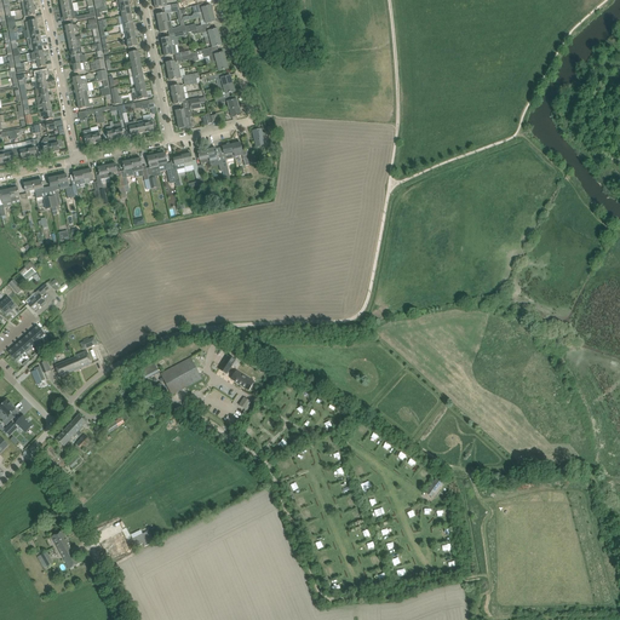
[(107,7),(103,7),(102,1),(95,3),(95,4),(97,13),(101,13),(101,12),(108,11),(107,7)]
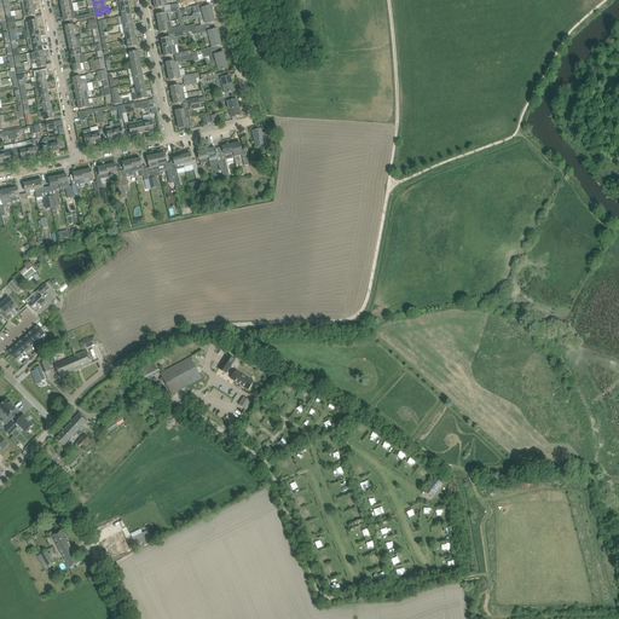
[(73,4),(61,6),(63,13),(74,11),(73,4)]
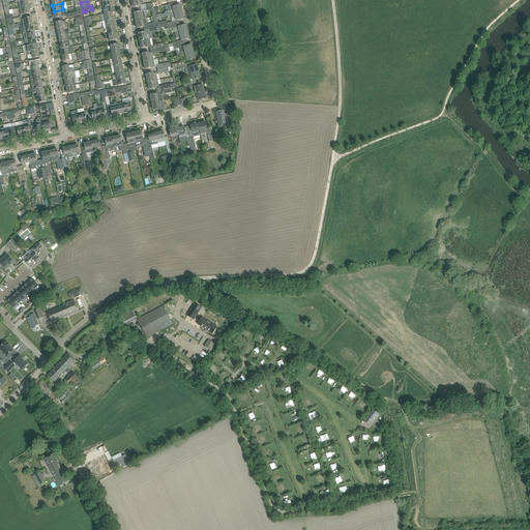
[(171,15),(182,11),(180,5),(175,6),(173,7),(170,7),(171,11),(170,11),(170,10),(166,11),(165,13),(162,15),(160,13),(156,15),(156,16),(157,19),(158,19),(171,15)]
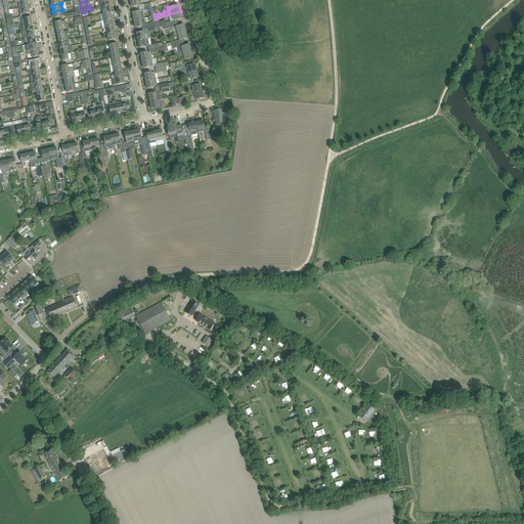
[(20,14),(24,14),(26,13),(31,13),(30,9),(32,9),(31,6),(29,6),(19,8),(20,14)]
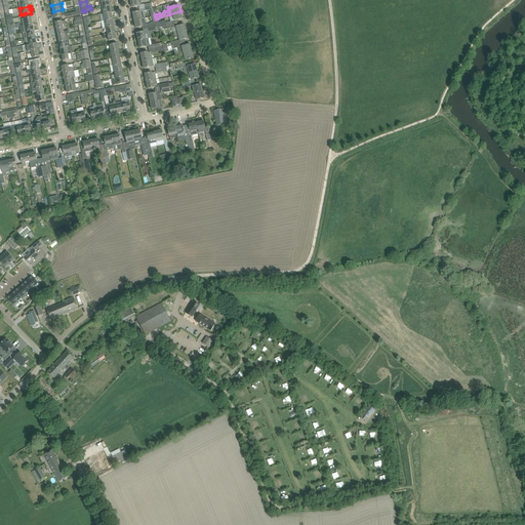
[(154,15),(153,11),(152,7),(145,8),(146,11),(150,10),(151,16),(154,15)]
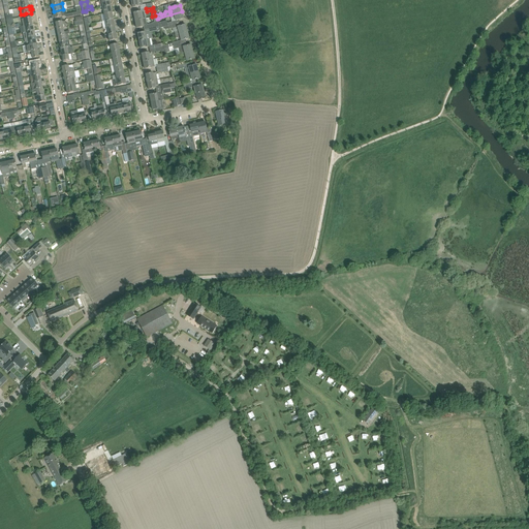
[(55,19),(60,18),(65,17),(63,9),(54,11),(55,19)]
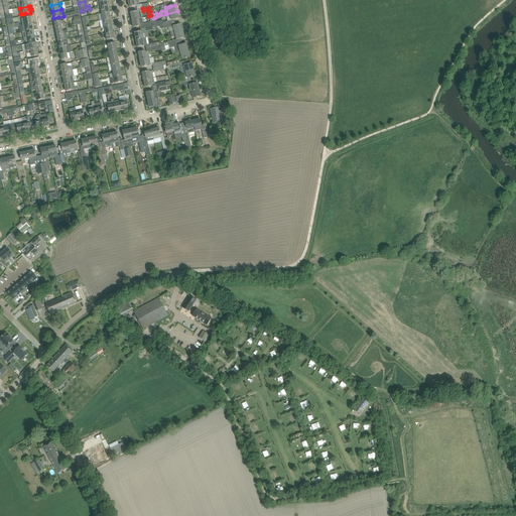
[(4,11),(6,19),(13,18),(12,13),(10,14),(9,10),(4,11)]
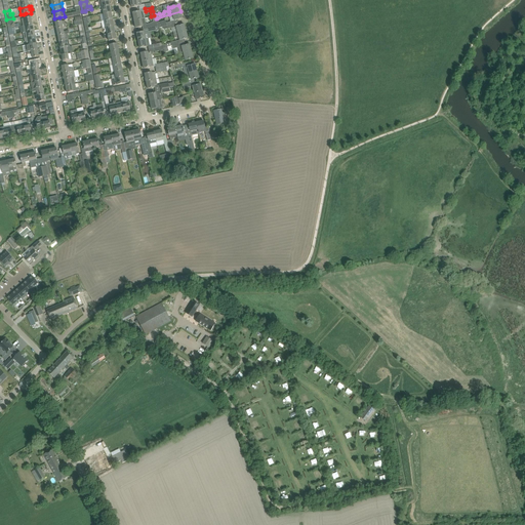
[(132,12),(134,21),(145,18),(144,11),(139,11),(132,12)]
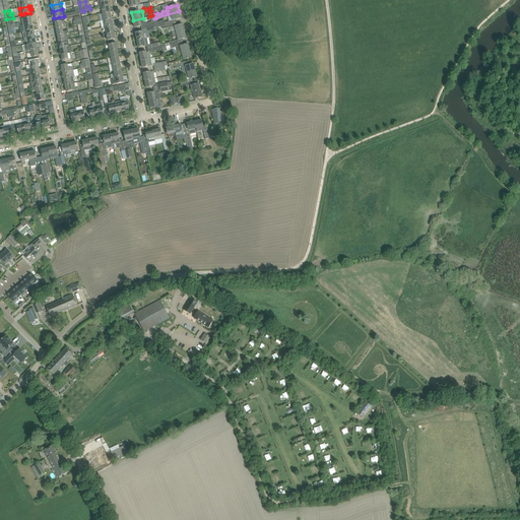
[(173,20),(176,19),(181,18),(179,11),(168,14),(168,17),(172,16),(173,20)]
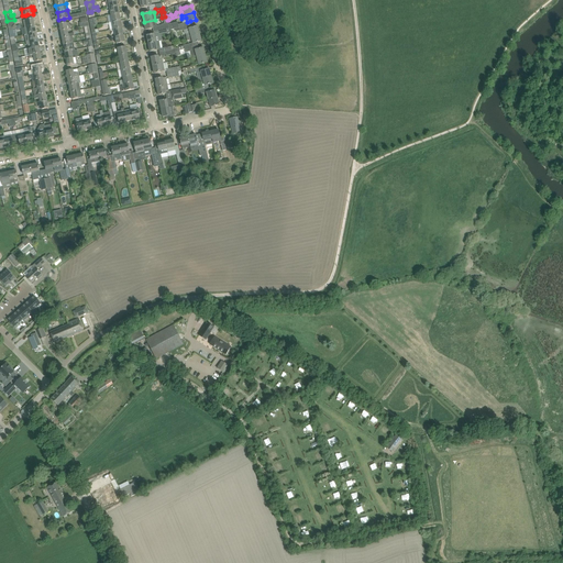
[(84,26),(89,25),(87,17),(79,19),(80,23),(84,23),(84,26)]
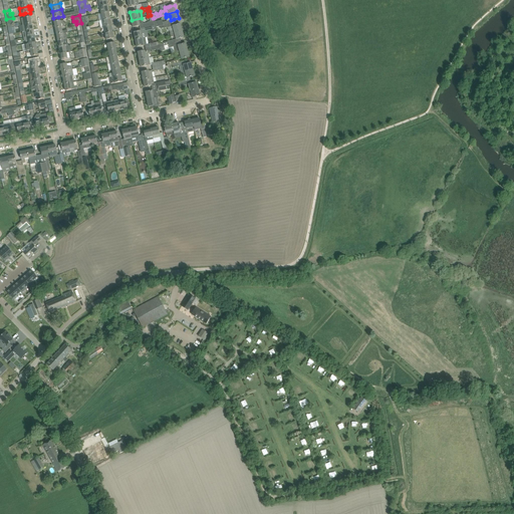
[(21,19),(22,25),(32,23),(30,17),(21,19)]
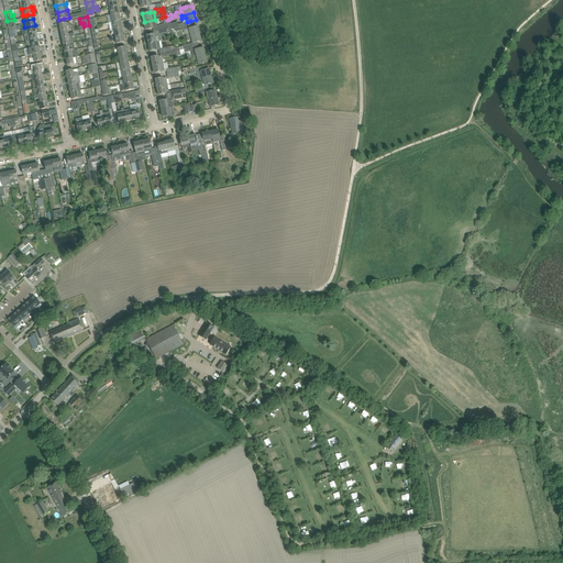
[(156,28),(156,24),(155,20),(144,22),(145,30),(153,29),(156,28)]
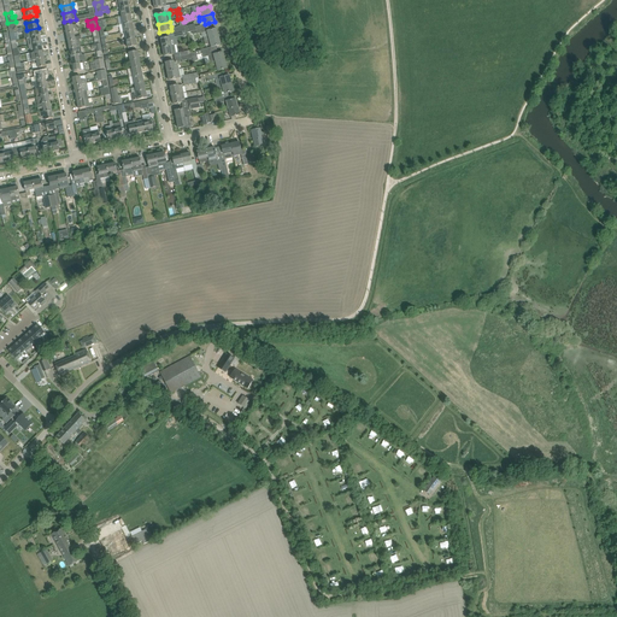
[(77,31),(76,24),(65,27),(66,34),(75,33),(77,31)]
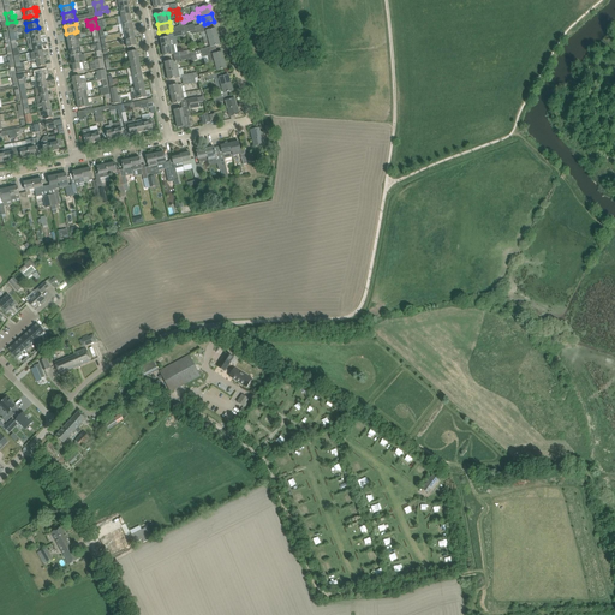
[(28,37),(40,36),(39,28),(27,30),(28,37)]
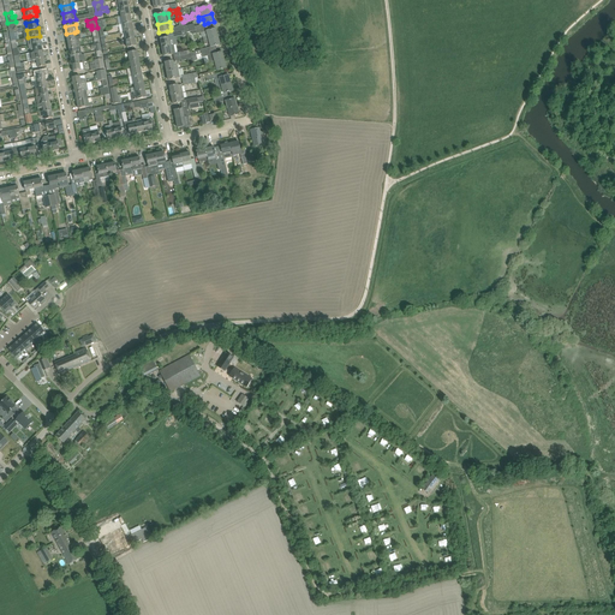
[(203,37),(204,41),(218,37),(215,29),(207,31),(208,36),(203,37)]
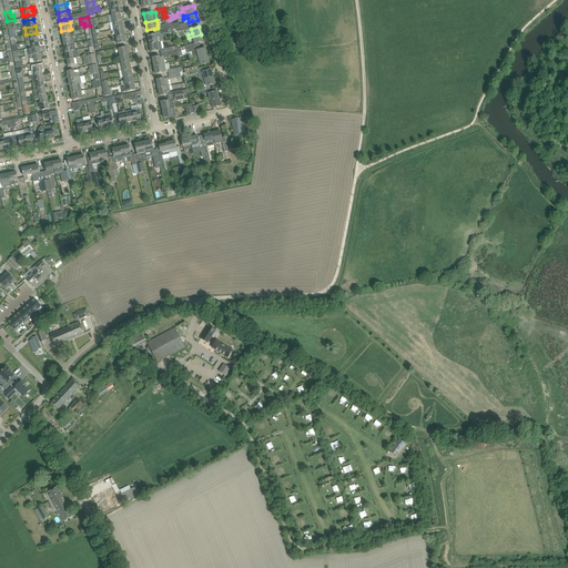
[(170,32),(169,31),(169,29),(161,30),(156,31),(158,34),(156,34),(155,34),(153,34),(148,36),(150,44),(161,42),(160,38),(160,37),(162,37),(161,34),(170,32)]
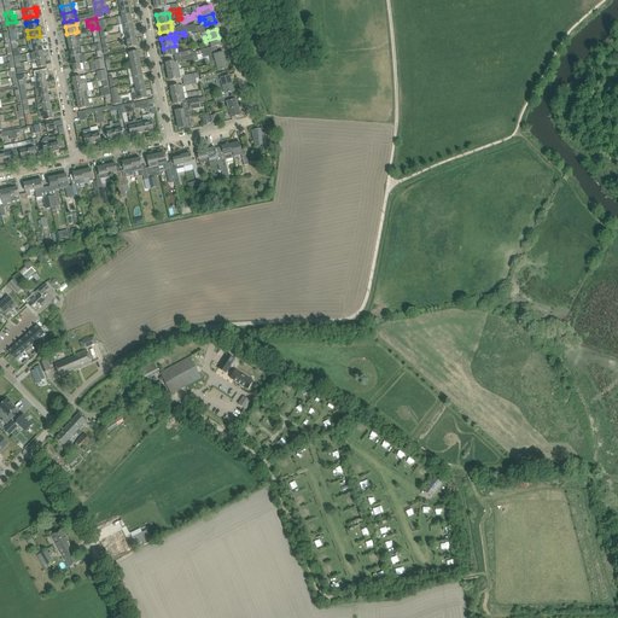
[(30,46),(41,44),(40,36),(28,38),(27,39),(28,41),(29,41),(30,46)]
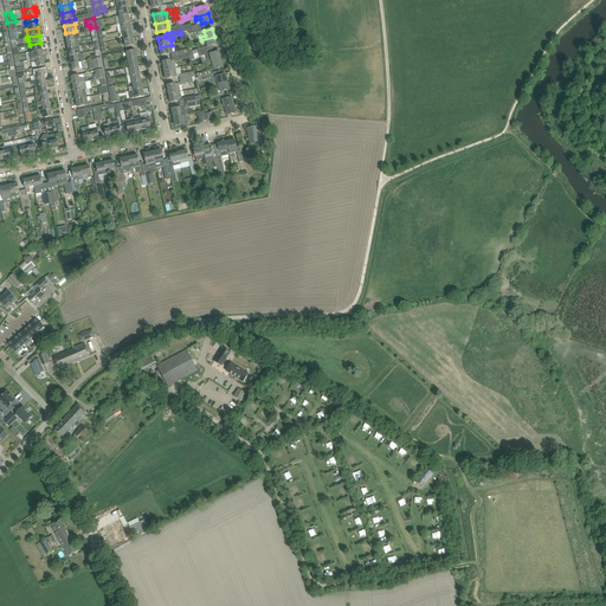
[(201,44),(207,43),(208,46),(217,44),(214,37),(201,40),(200,40),(201,44)]
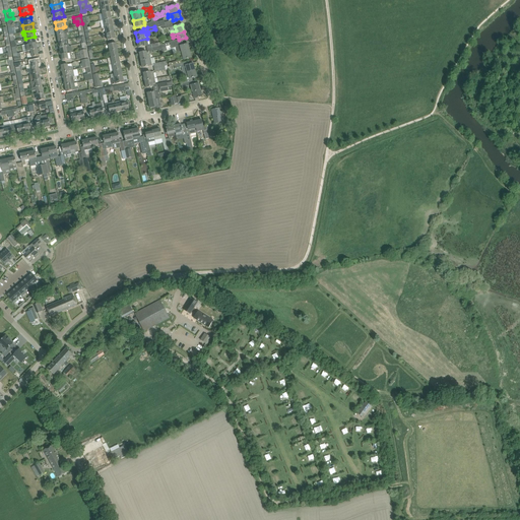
[(108,41),(111,40),(116,39),(114,33),(107,34),(108,41)]
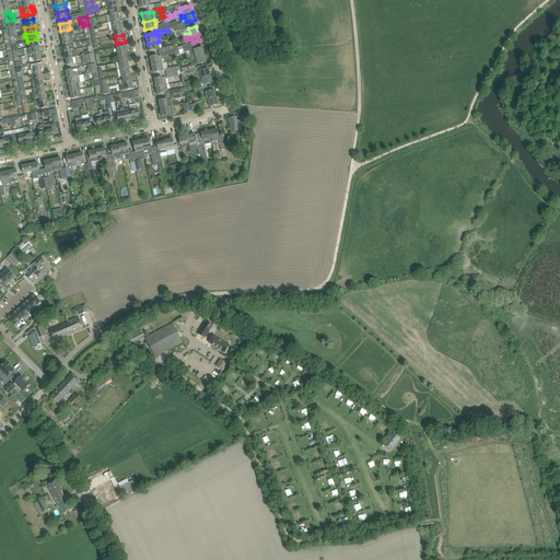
[(61,38),(62,45),(73,43),(72,36),(61,38)]
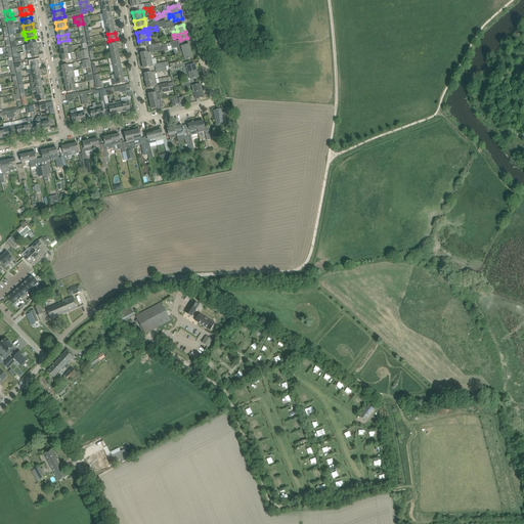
[(26,41),(27,45),(36,43),(36,40),(37,40),(36,37),(35,37),(24,39),(25,42),(26,41)]
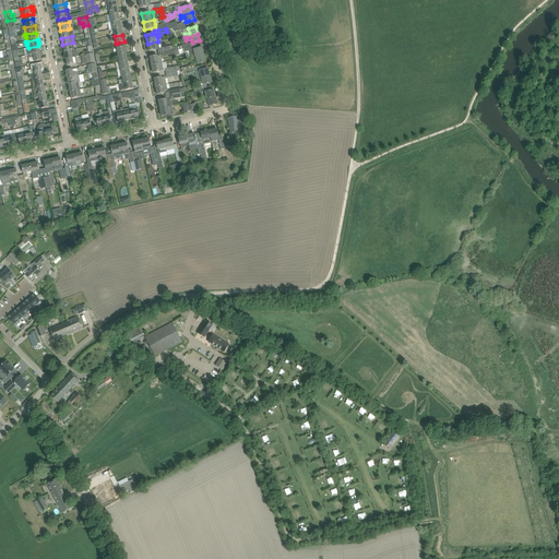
[(149,51),(154,50),(156,50),(156,49),(159,49),(158,42),(147,44),(149,51)]
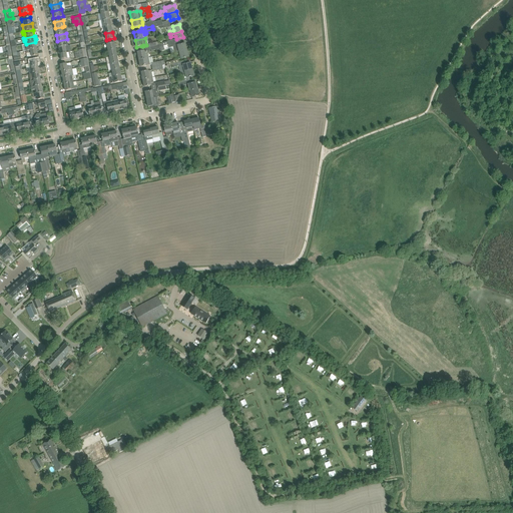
[(67,39),(57,41),(59,47),(68,45),(67,39)]
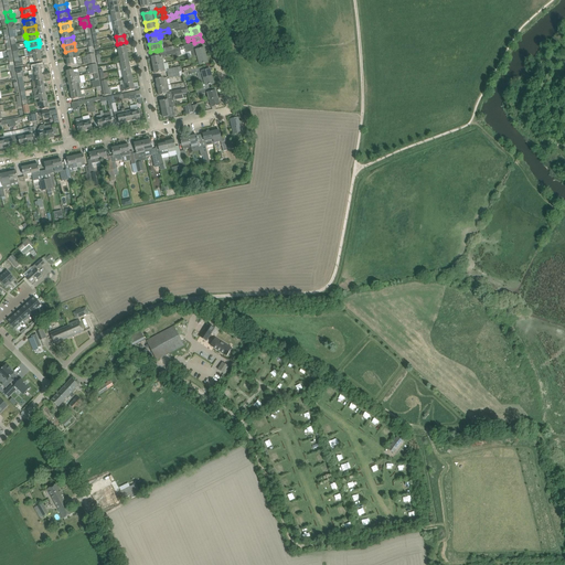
[(28,49),(29,56),(41,54),(39,46),(29,49),(28,49)]
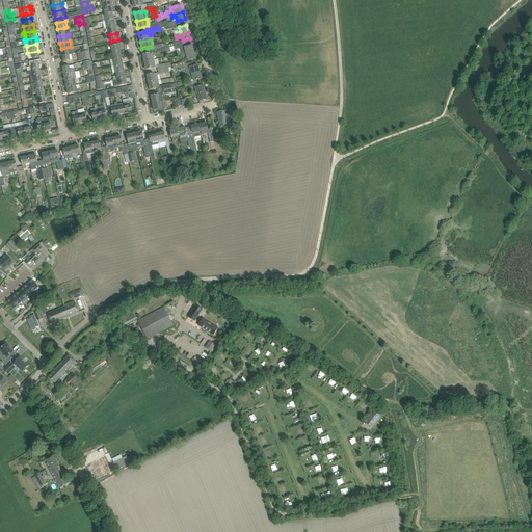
[(112,52),(121,51),(118,44),(111,46),(112,52)]
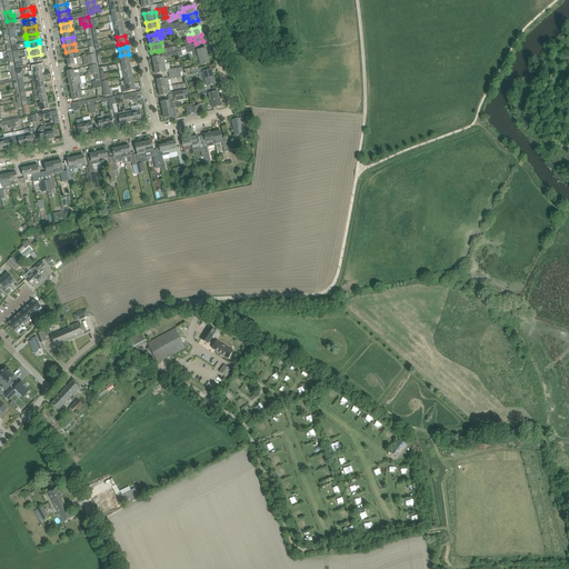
[(197,50),(195,51),(193,48),(182,51),(183,55),(188,53),(188,52),(192,52),(195,60),(208,56),(206,48),(201,49),(200,50),(197,50)]
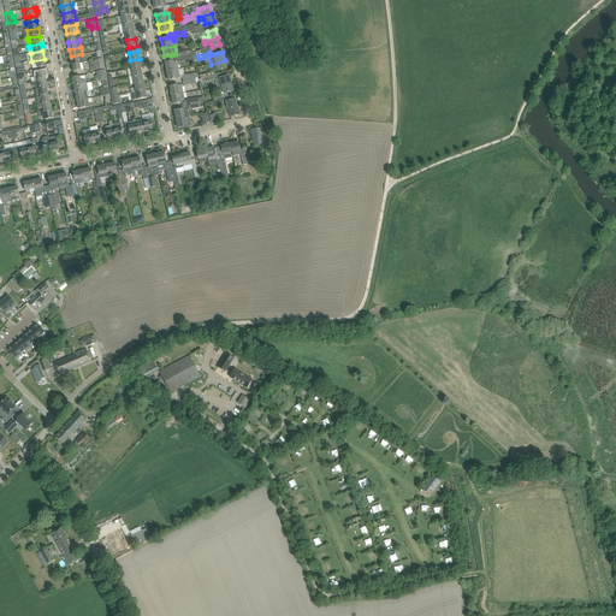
[(165,63),(167,71),(179,70),(178,63),(181,61),(188,60),(189,63),(191,61),(191,64),(194,63),(193,57),(191,54),(179,57),(181,60),(177,61),(177,60),(173,61),(165,63)]
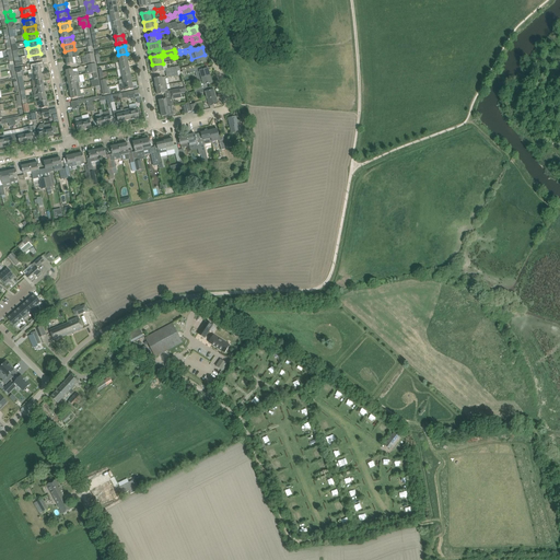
[(88,63),(95,61),(94,54),(89,55),(85,55),(86,56),(86,59),(88,63)]
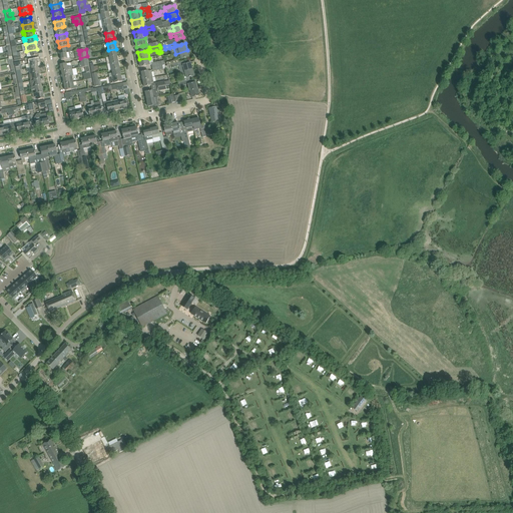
[(175,56),(180,55),(181,59),(188,56),(187,50),(175,54),(175,56)]
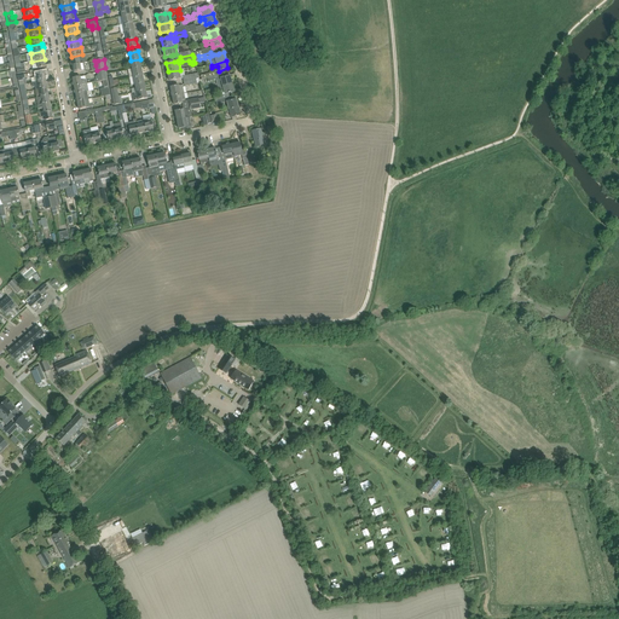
[(84,63),(73,65),(74,73),(86,70),(84,63)]
